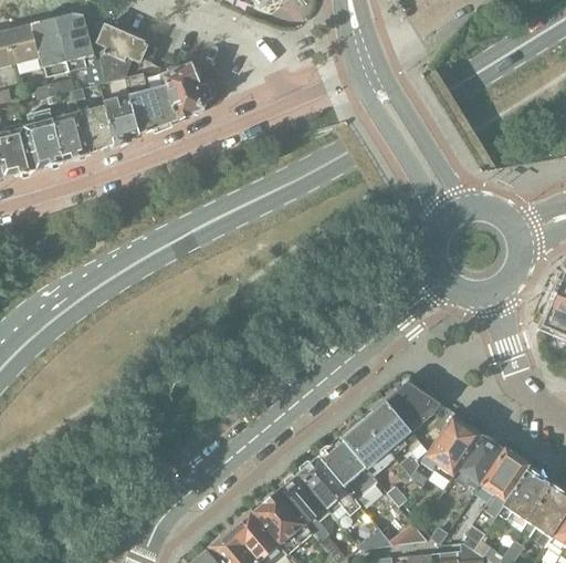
[(73,14),(55,19),(67,69),(86,64),(87,66),(97,63),(84,16),(73,14)]
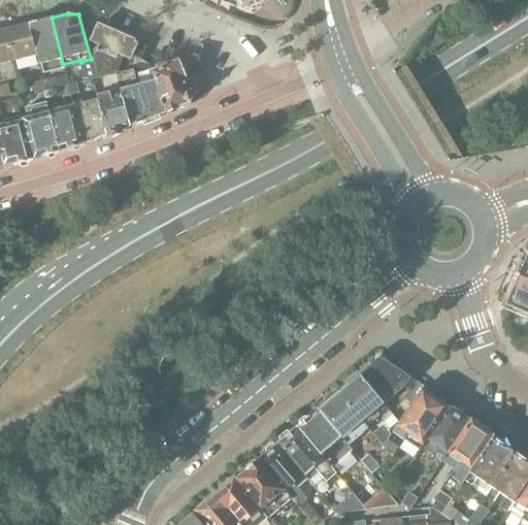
[(41,69),(63,64),(52,18),(30,23),(37,54),(41,69)]
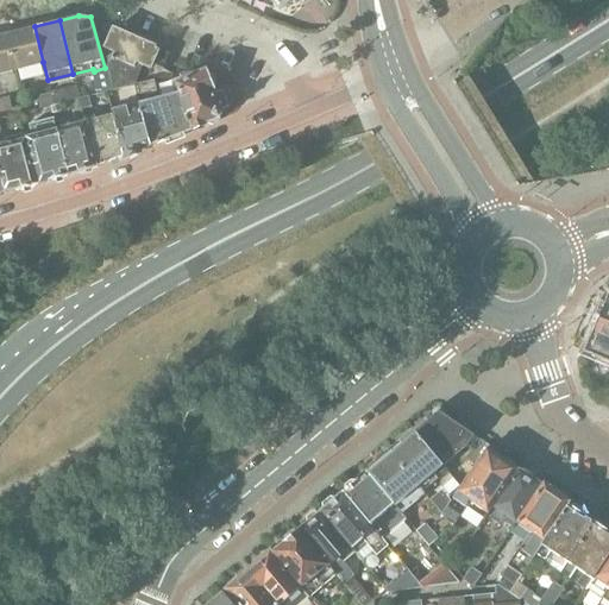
[(17,68),(43,62),(35,26),(7,33),(17,68)]
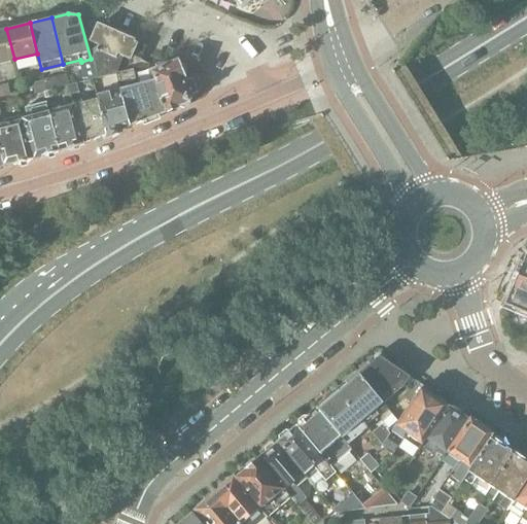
[(131,55),(140,59),(146,44),(98,24),(91,41),(98,44),(94,56),(98,75),(116,70),(123,56),(130,59),(131,55)]
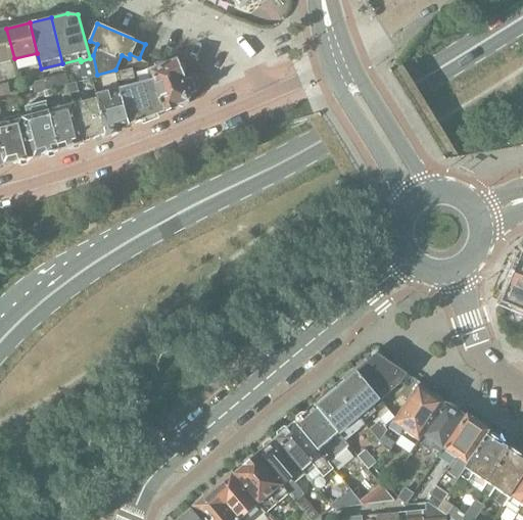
[(6,29),(0,30),(0,61),(14,58),(6,29)]
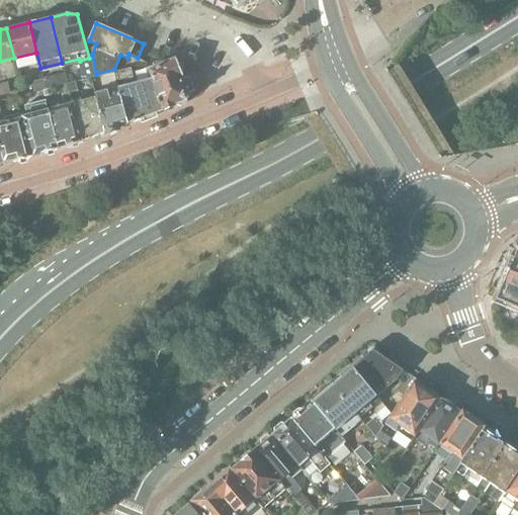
[(148,70),(152,78),(164,109),(186,99),(188,94),(187,92),(194,89),(189,75),(182,78),(180,75),(183,71),(180,62),(175,61),(174,59),(173,59),(171,56),(156,60),(158,67),(148,70)]
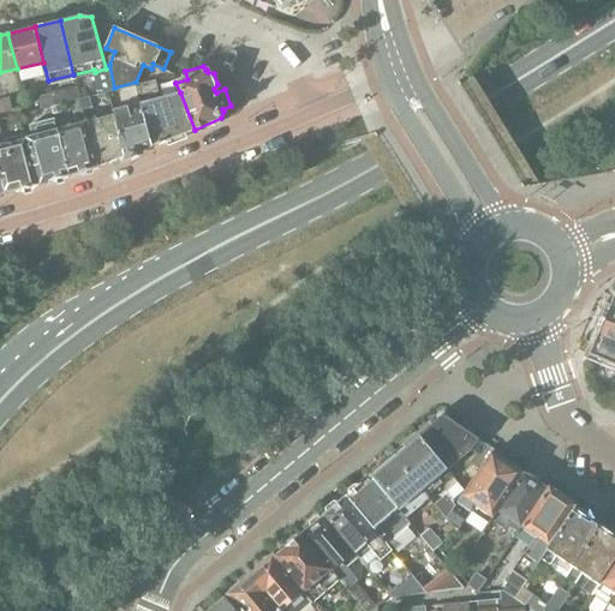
[(137,82),(137,83),(139,94),(157,89),(155,78),(137,82)]
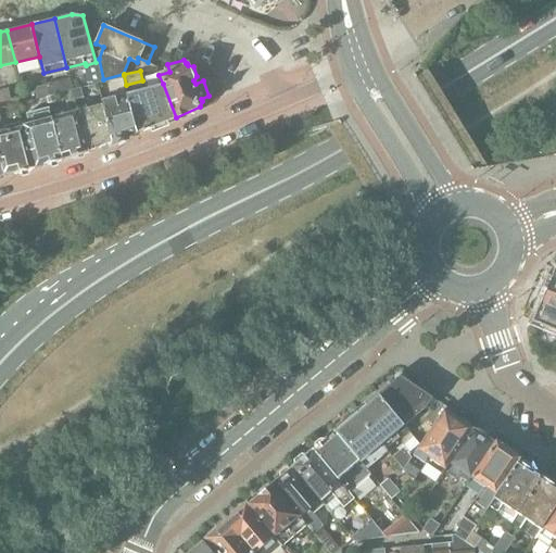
[(67,76),(46,83),(49,93),(71,87),(67,76)]
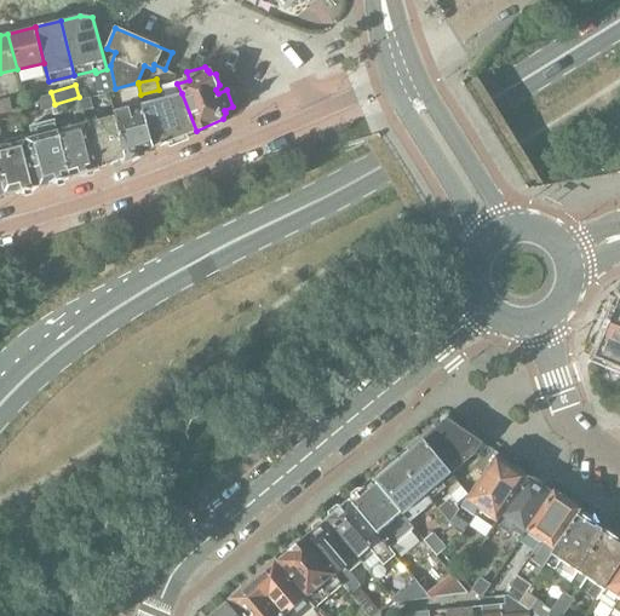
[(55,104),(51,92),(34,97),(38,109),(55,104)]
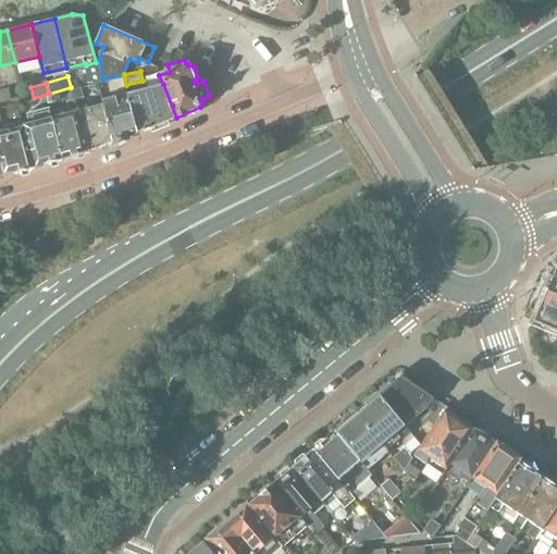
[(137,132),(176,118),(163,84),(127,93),(137,132)]
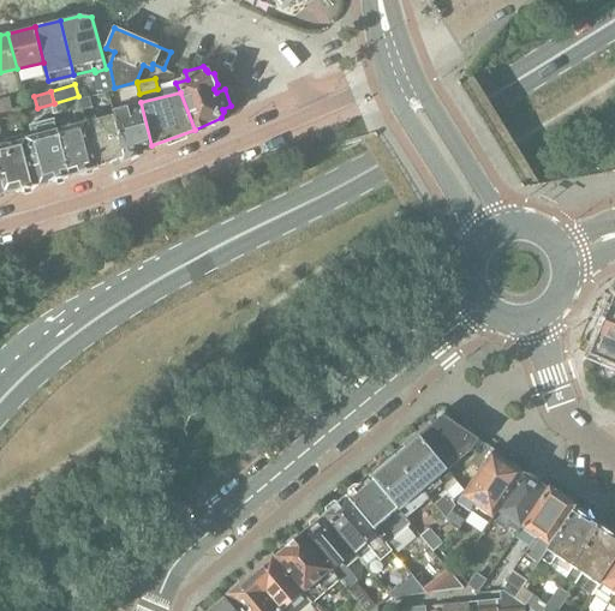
[(88,95),(78,97),(82,108),(91,105),(88,95)]
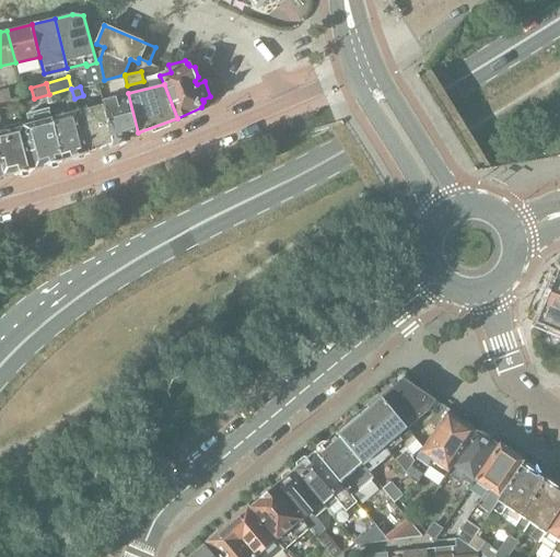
[(0,101),(14,97),(12,88),(0,90),(0,101)]
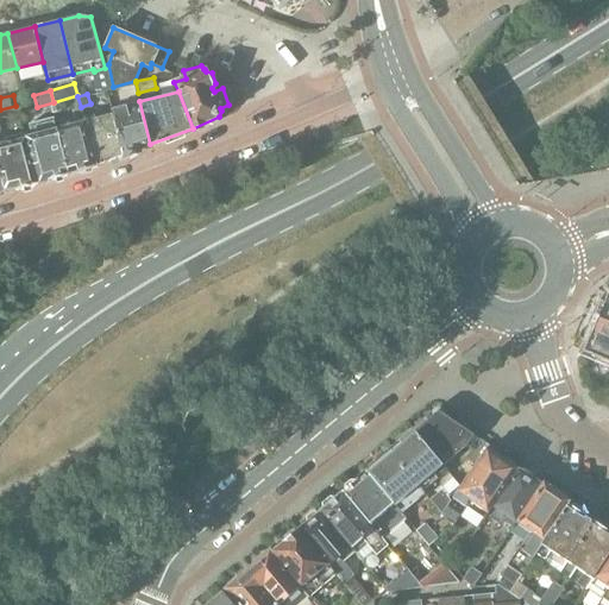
[(124,155),(150,144),(139,101),(111,107),(112,112),(124,155)]
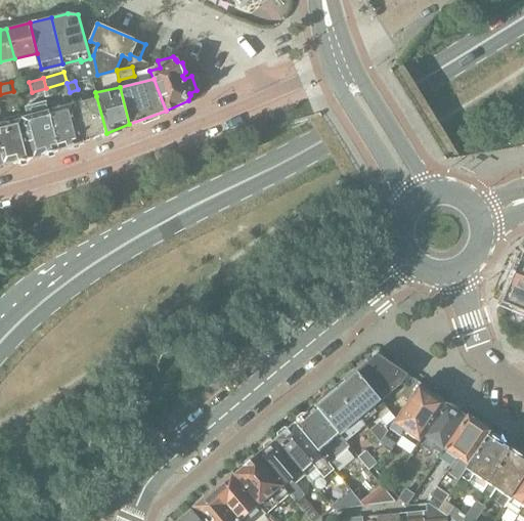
[(83,141),(106,133),(96,96),(82,100),(80,96),(72,99),(73,102),(83,141)]
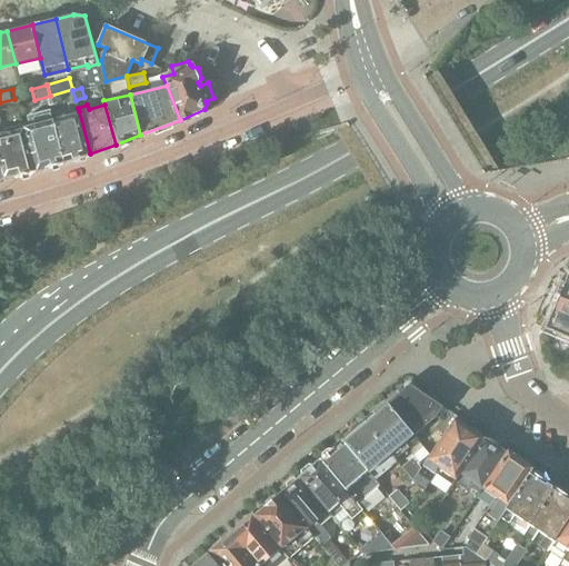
[(79,111),(53,118),(65,161),(90,154),(79,111)]
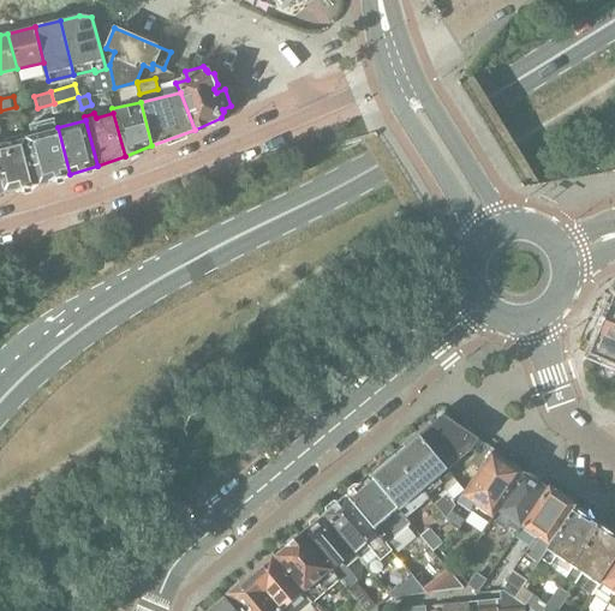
[(24,136),(25,138),(37,185),(70,174),(58,127),(24,136)]
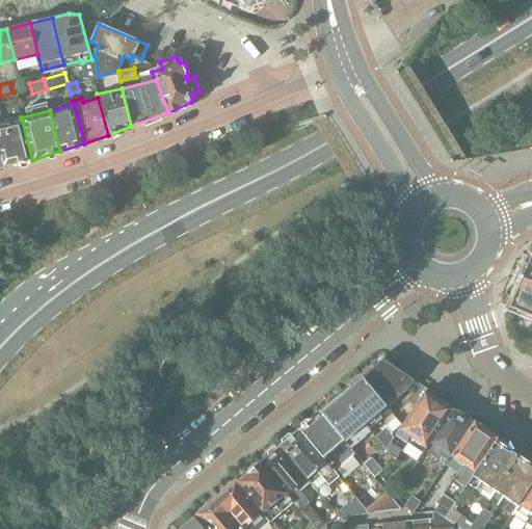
[(15,164),(32,160),(22,120),(5,124),(5,122),(0,123),(0,150),(4,165),(15,162),(15,164)]
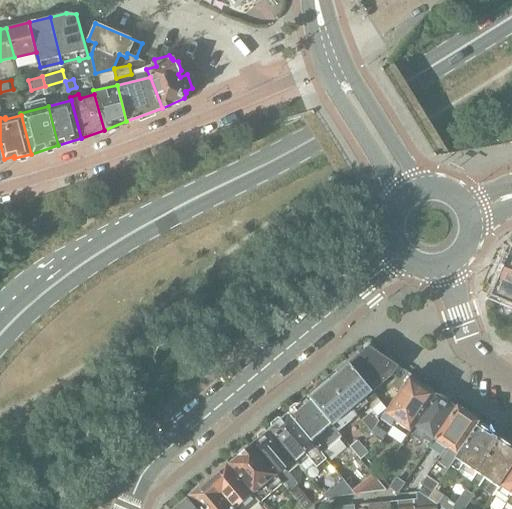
[(492,289),(490,293),(511,302),(511,244),(510,247),(504,249),(502,255),(504,261),(498,275),(493,277),(490,283),(492,289)]
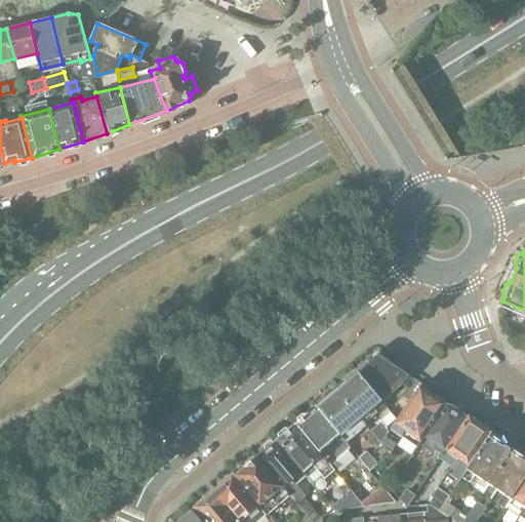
[(381,401),(402,384),(408,374),(382,357),(382,353),(379,351),(375,351),(372,354),(373,357),(367,362),(364,361),(358,366),(359,369),(357,371),(381,401)]
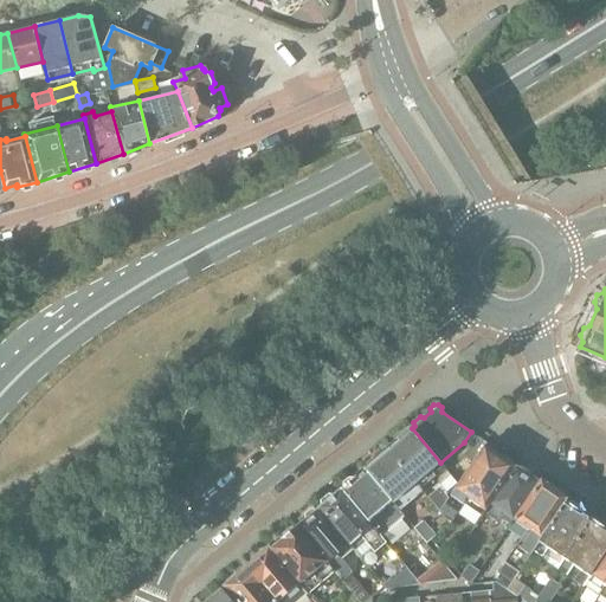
[(426,473),(440,463),(412,428),(410,431),(405,429),(399,434),(399,439),(388,448),(423,489),(432,480),(426,473)]
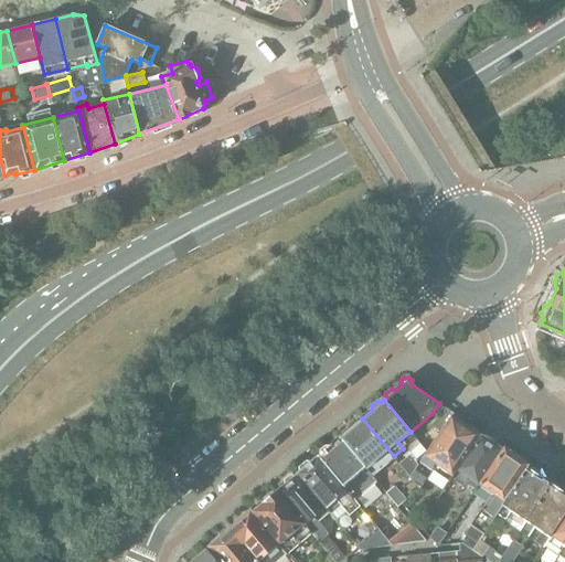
[(430,423),(440,430),(441,428),(454,411),(444,404),(430,423)]
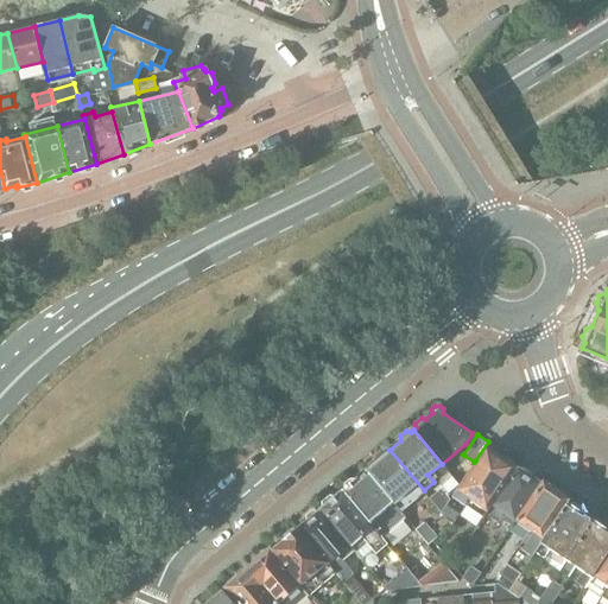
[(482,516),(485,513),(515,466),(513,464),(513,461),(505,455),(501,456),(486,445),(475,461),(474,462),(451,495),(482,516)]
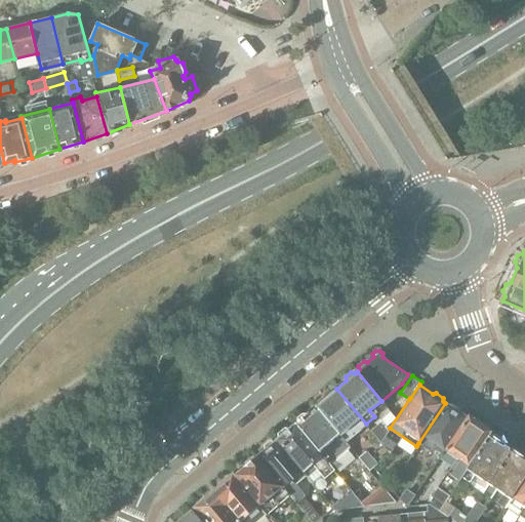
[(317,406),(346,440),(354,434),(366,424),(336,389),(334,390),(330,389),(325,394),(326,397),(316,405),(317,406)]
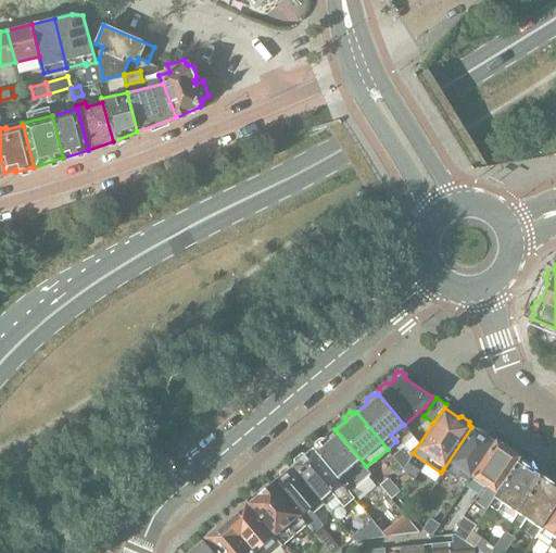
[(471,427),(443,469),(456,479),(459,476),(467,480),(470,476),(494,442),(484,436),(484,431),(478,428),(475,429),(471,427)]
